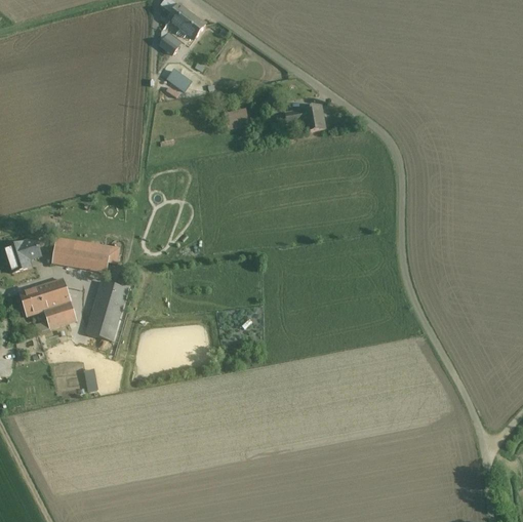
[(176,5),(166,18),(178,29),(190,15),(176,5)]
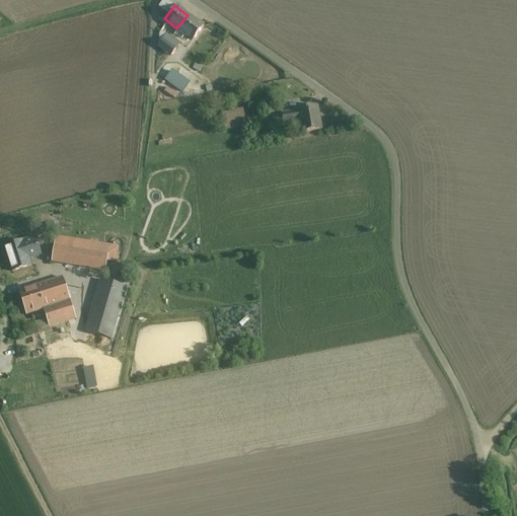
[(188,15),(176,28),(191,39),(201,24),(188,15)]
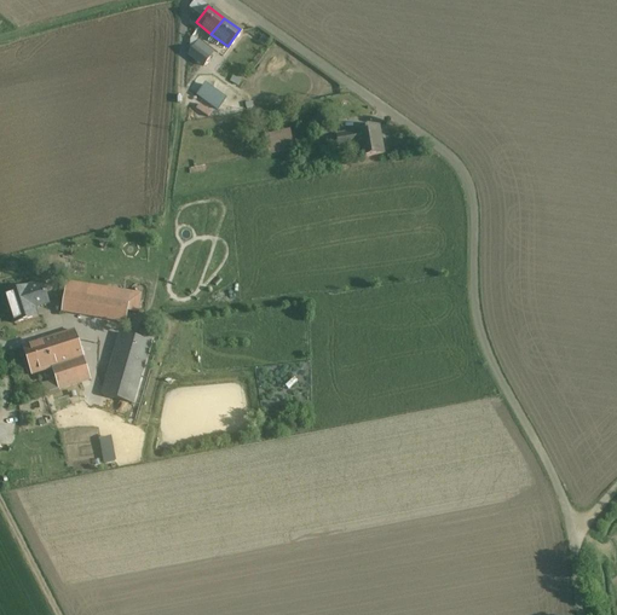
[(196,40),(186,53),(202,64),(212,52),(196,40)]
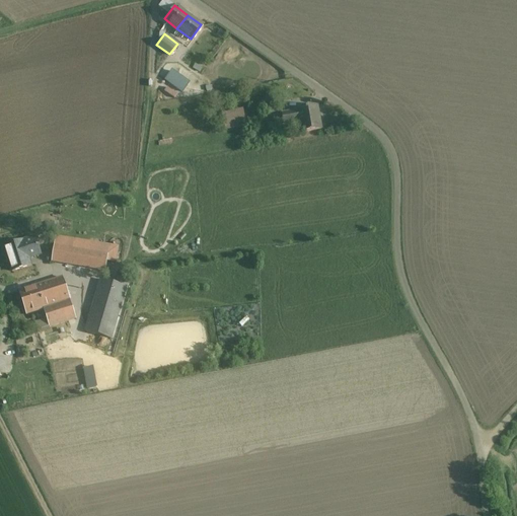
[(225,47),(231,53),(235,49),(229,43),(225,47)]
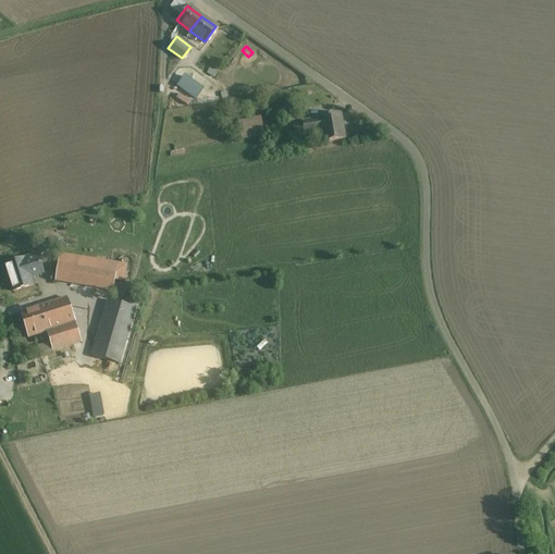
[(175,85),(196,97),(204,85),(183,73),(175,85)]
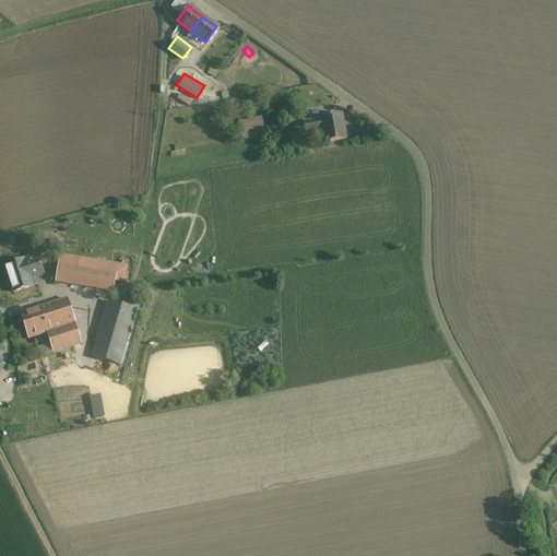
[(283,110),(285,121),(303,118),(300,107),(283,110)]
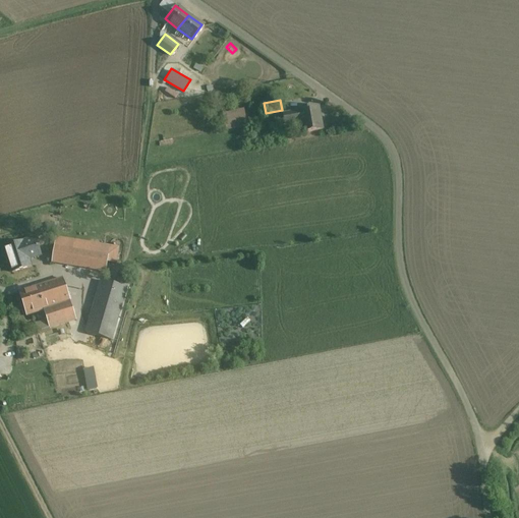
[(315,105),(281,112),(283,122),(299,119),(301,131),(321,127),(315,105)]
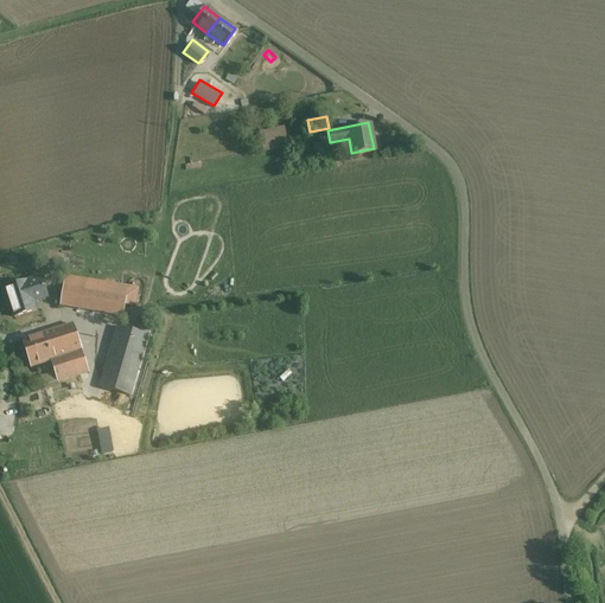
[(284,124),(262,128),(266,148),(287,145),(284,124)]
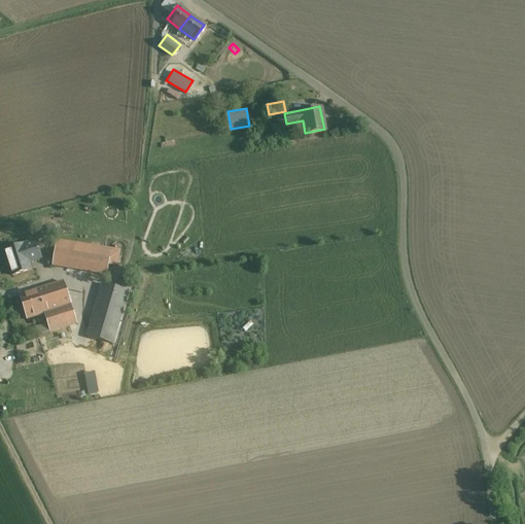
[(55,238),(50,264),(104,273),(106,263),(115,265),(118,248),(55,238)]
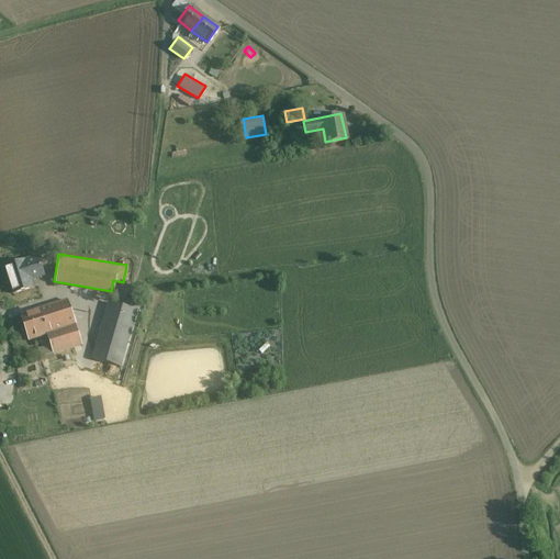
[(22,258),(4,264),(13,291),(32,286),(29,276),(42,271),(36,255),(23,259),(22,258)]
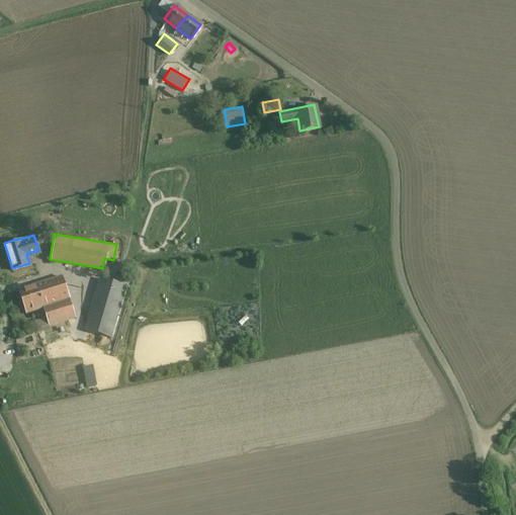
[(111,280),(98,277),(84,328),(108,336),(125,277),(113,274),(111,280)]
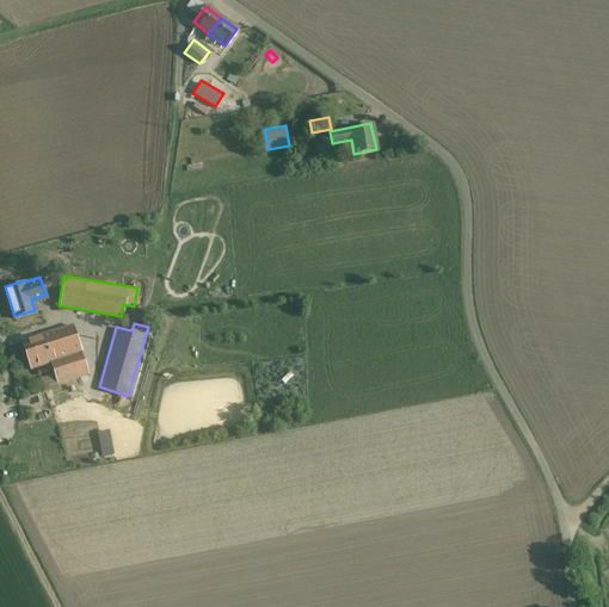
[(71,324),(19,340),(29,367),(49,361),(51,367),(37,372),(43,386),(87,372),(71,324)]
